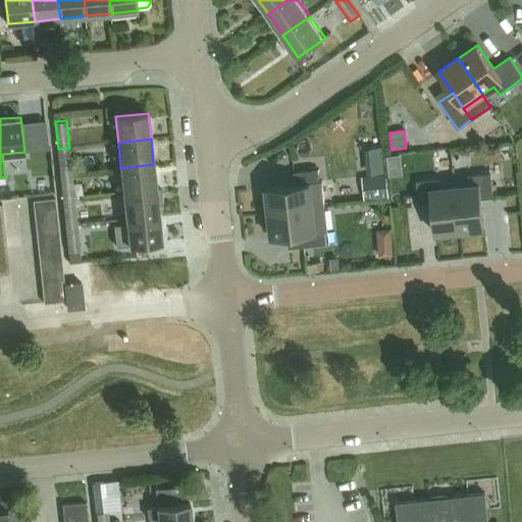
[(58,149),(60,174),(72,173),(69,148),(58,149)]
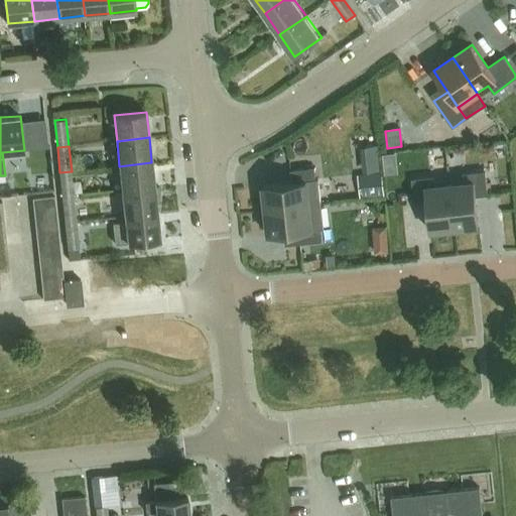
[(122,191),(154,187),(151,162),(119,166),(122,191)]
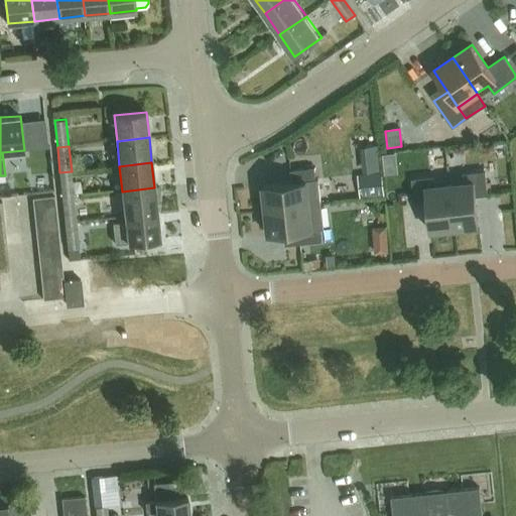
[(292,182),(263,185),(266,211),(309,206),(320,205),(318,180),(316,180),(314,168),(291,171),(292,182)]
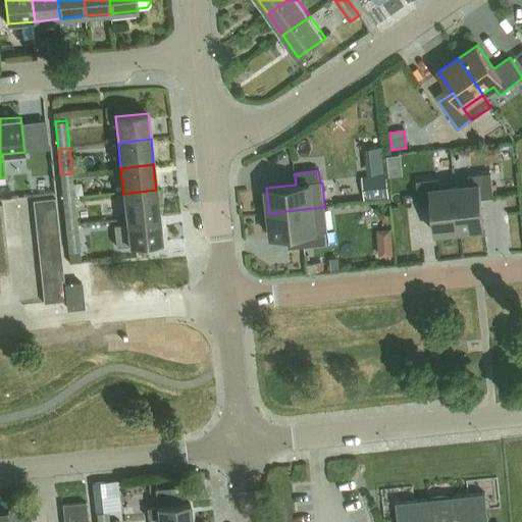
[(60,174),(63,200),(75,199),(72,173),(60,174)]
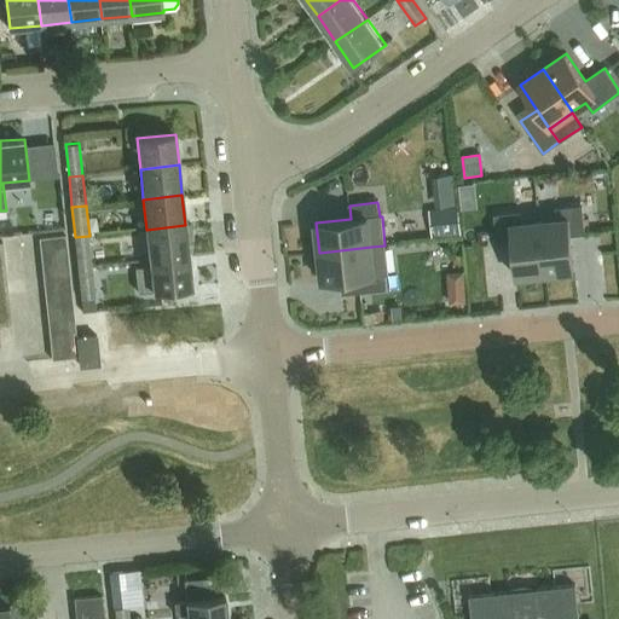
[(539,221),(545,273),(574,270),(571,236),(585,235),(583,206),(566,207),(567,219),(539,221)]
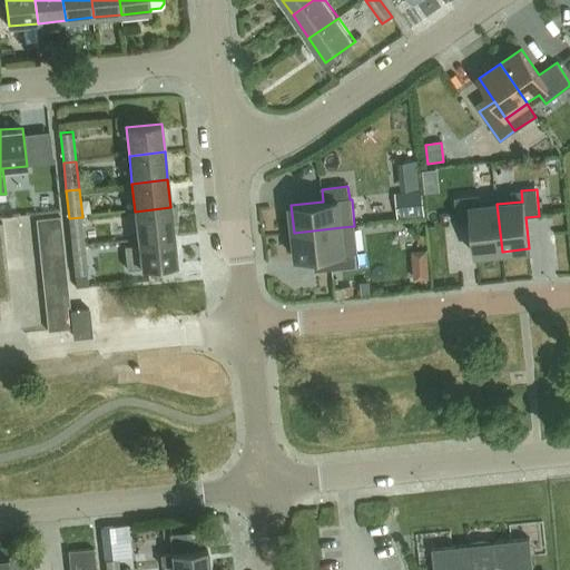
[(395,219),(422,216),(420,194),(393,197),(395,219)]
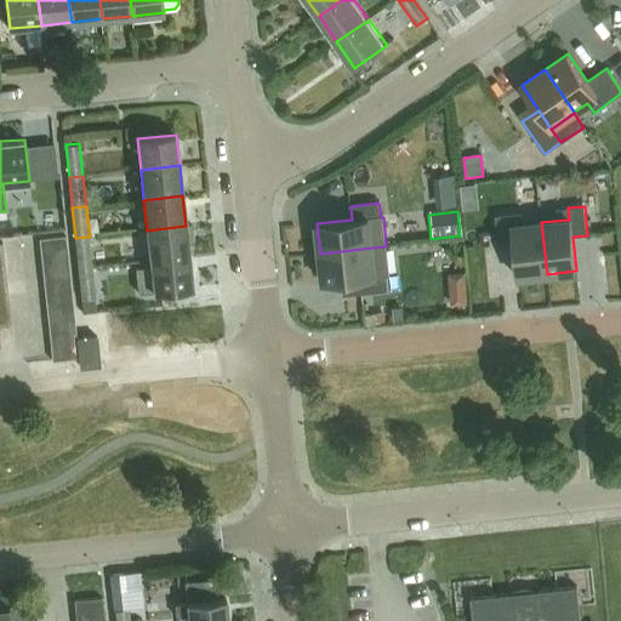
[(547,274),(541,222),(524,224),(523,212),(496,216),(499,245),(513,243),(517,277),(547,274)]
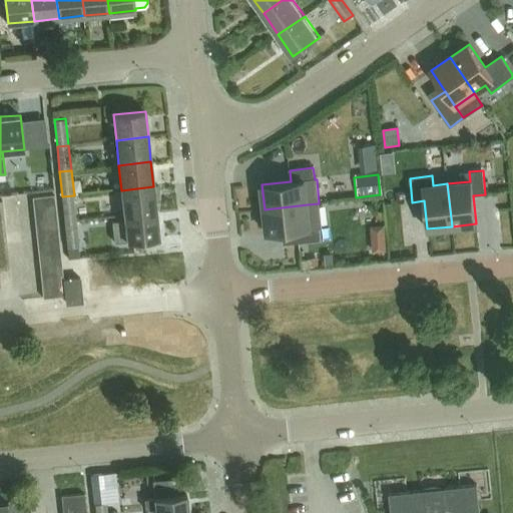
[(124,215),(156,211),(153,186),(121,190),(124,215)]
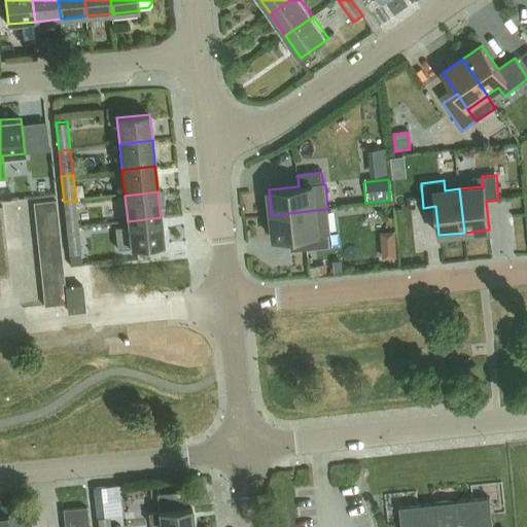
[(57,211),(56,200),(33,202),(34,214),(57,211)]
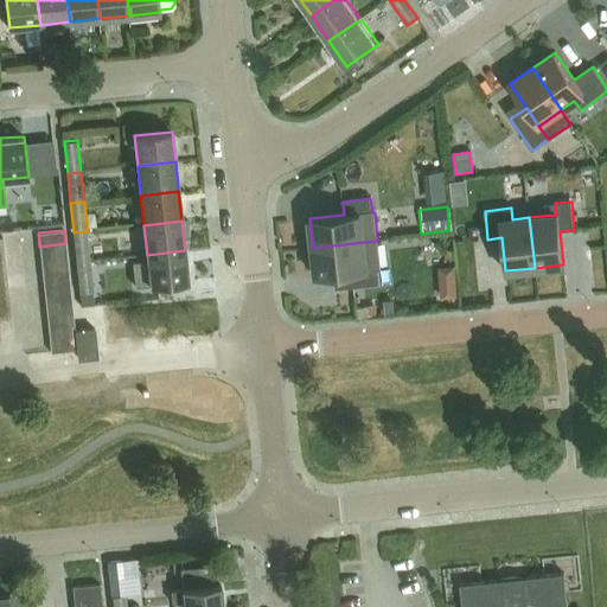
[(74,232),(77,262),(90,261),(88,231),(74,232)]
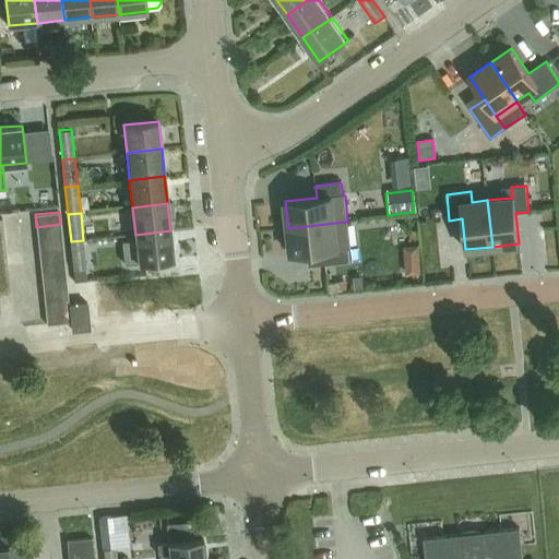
[(335,223),(288,228),(292,254),(322,251),(323,264),(349,262),(348,248),(351,248),(347,222),(335,223)]
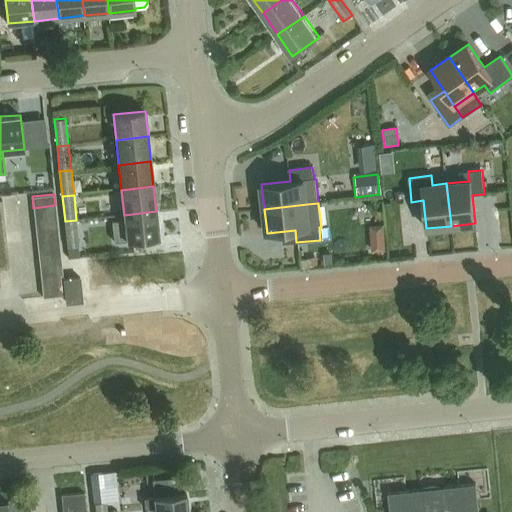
[(56,217),(55,205),(33,208),(34,219),(56,217)]
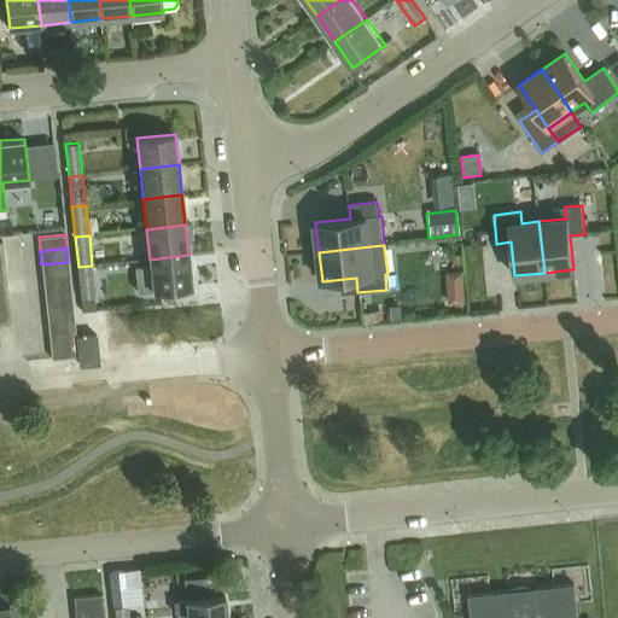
[(188,255),(150,260),(152,290),(191,286),(188,255)]
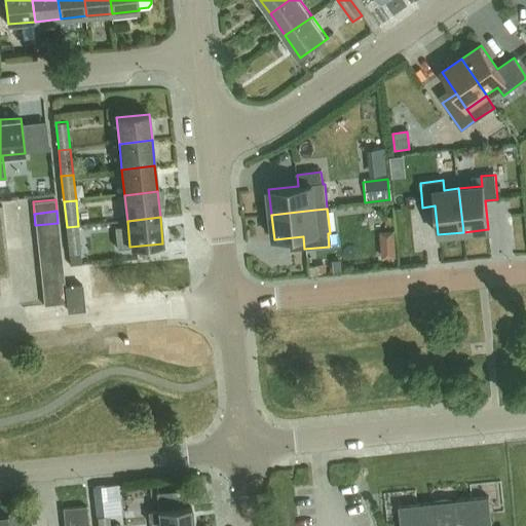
[(60,234),(58,223),(35,225),(36,236),(60,234)]
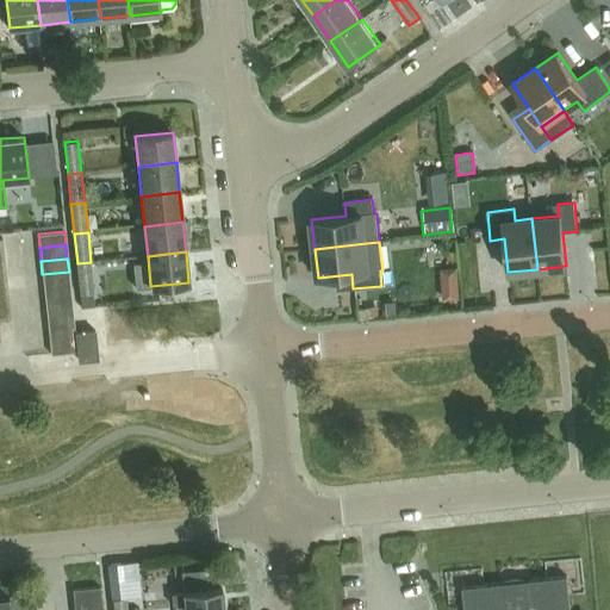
[(91,262),(78,263),(80,294),(94,293),(91,262)]
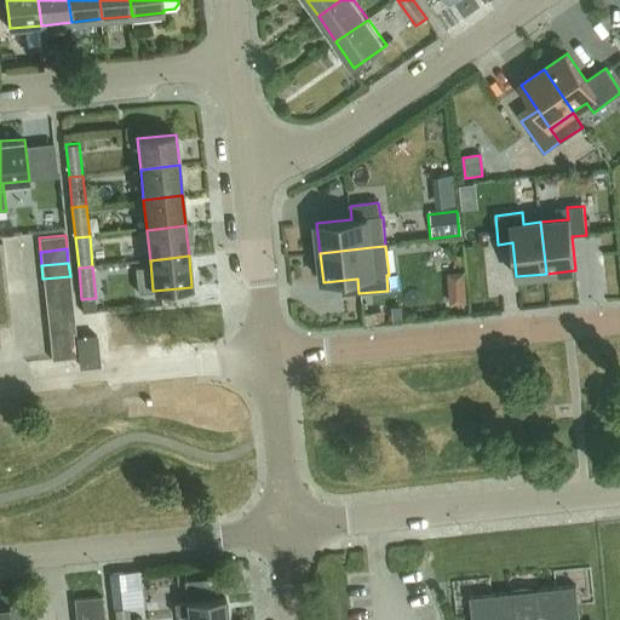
[(72,290),(70,276),(42,279),(44,293),(72,290)]
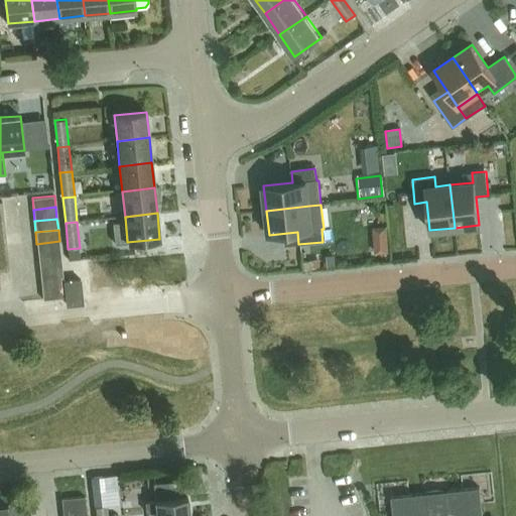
[(60,253),(59,241),(36,244),(37,255),(60,253)]
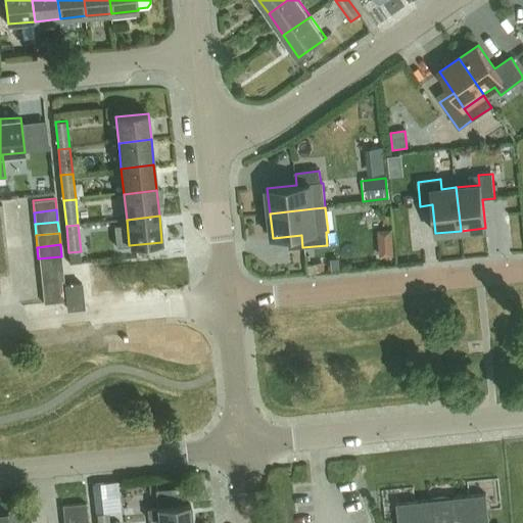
[(392,244),(378,245),(379,256),(393,255),(392,244)]
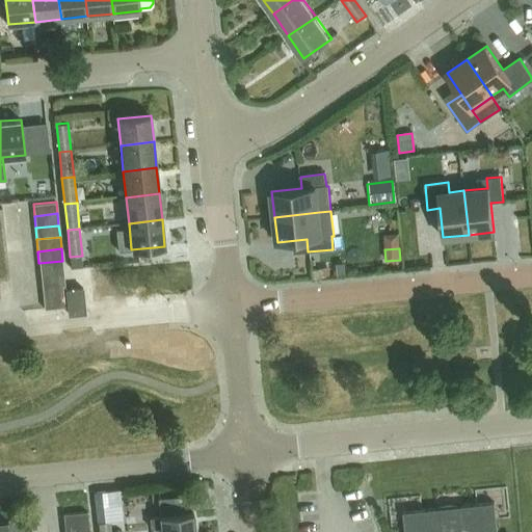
[(63,272),(62,261),(38,263),(40,274),(63,272)]
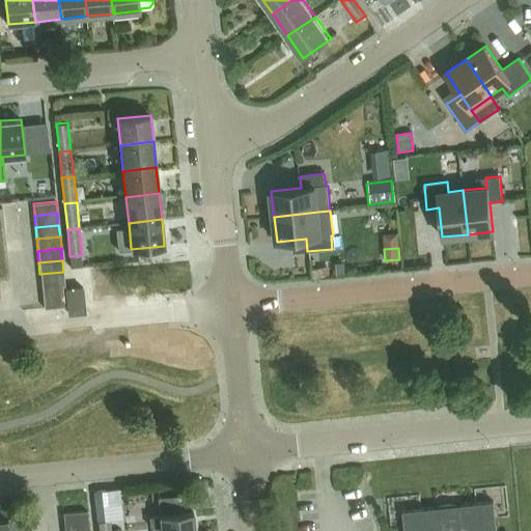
[(344,264),(336,266),(337,275),(344,275),(344,264)]
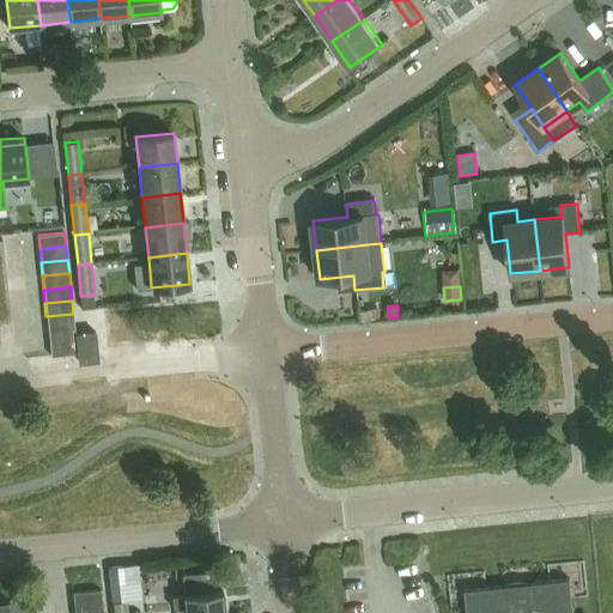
[(0,322),(10,322),(8,308),(0,308),(0,322)]
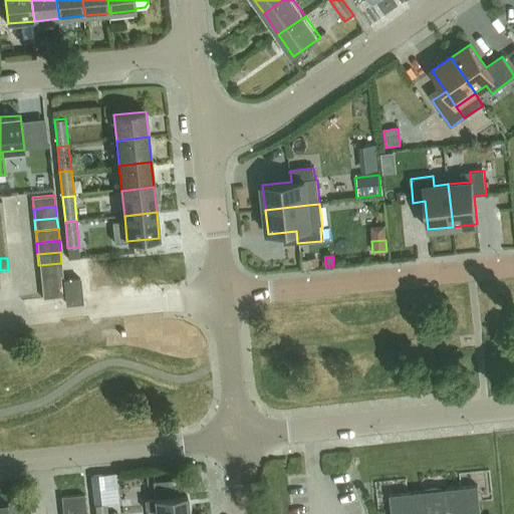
[(311,259),(302,260),(303,271),(312,270),(311,259)]
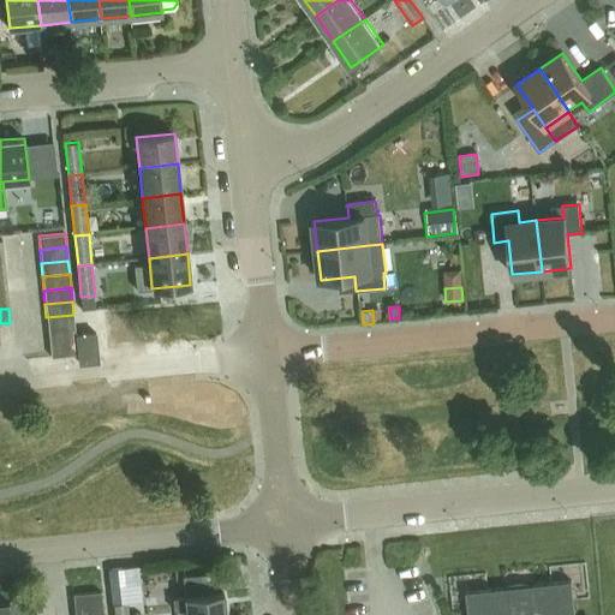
[(75,329),(73,315),(46,317),(48,332),(75,329)]
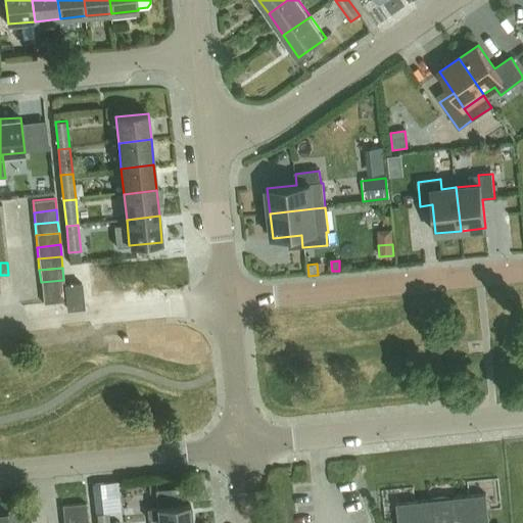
[(65,291),(64,285),(63,280),(41,282),(42,293),(65,291)]
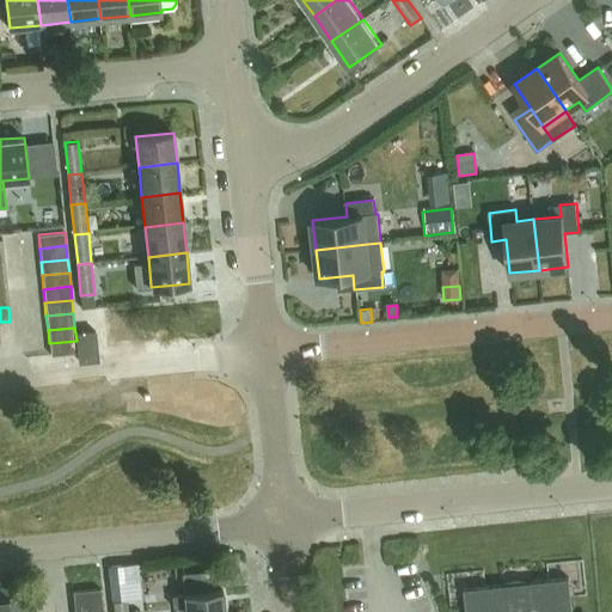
[(77,341),(78,354),(78,363),(97,361),(95,331),(75,334),(77,341)]
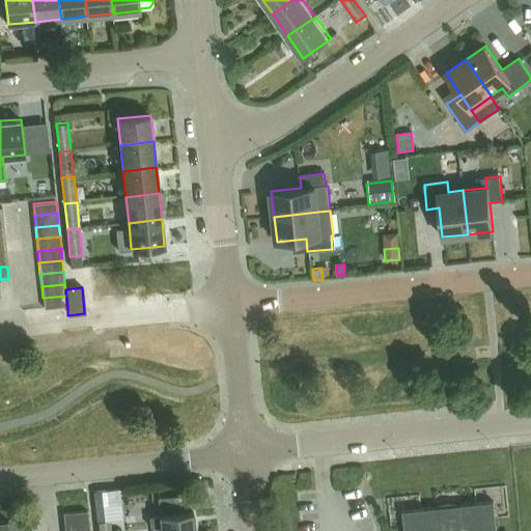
[(67,307),(66,296),(43,298),(44,310),(67,307)]
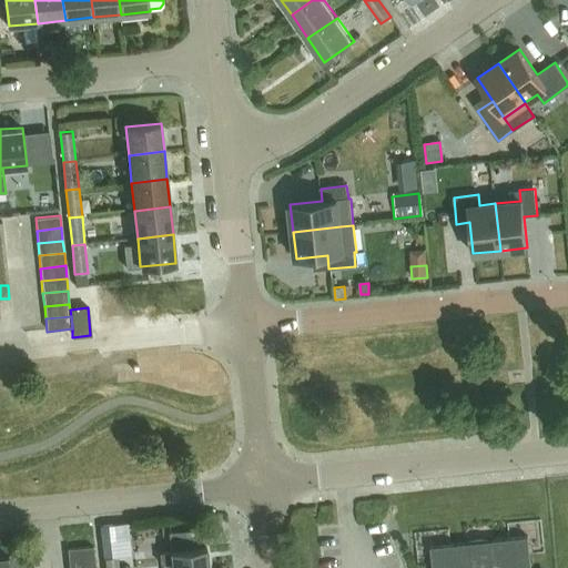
[(117,558),(119,558),(115,527),(100,528),(103,559),(117,558)]
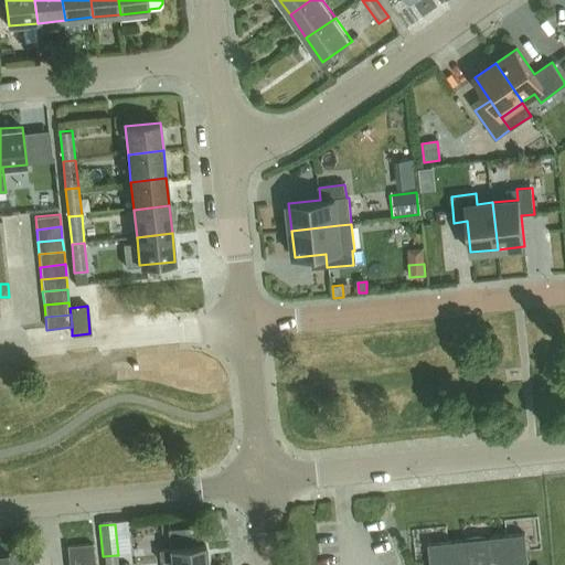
[(530,564),(526,534),(429,544),(430,564),(530,564)]
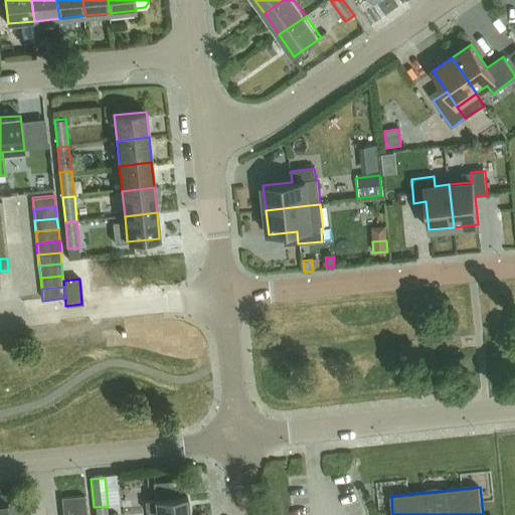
[(84,496),(61,499),(62,510),(86,507),(84,496)]
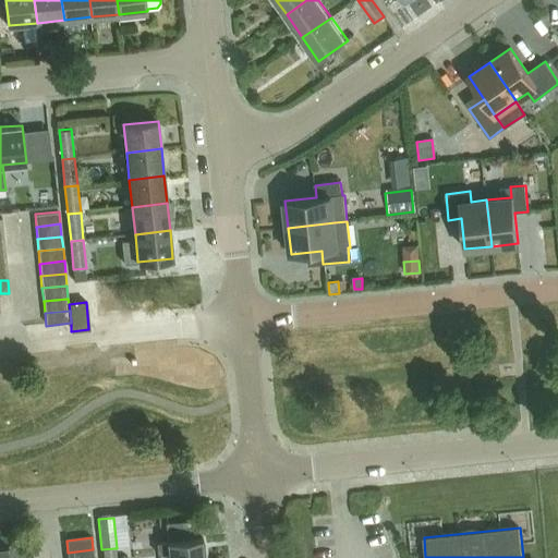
[(168,557),(204,557),(202,538),(167,543),(168,554),(168,557)]
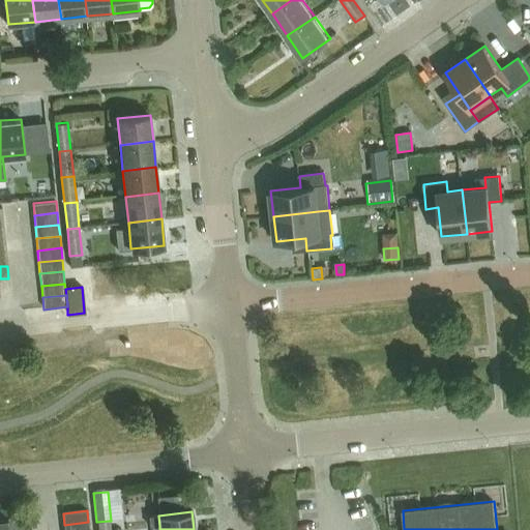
[(158,516),(148,517),(149,527),(159,526),(158,516)]
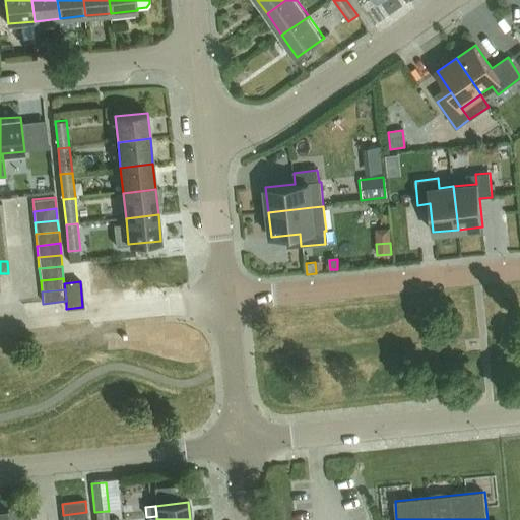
[(6,519),(8,519),(29,518),(28,507),(5,510),(6,519)]
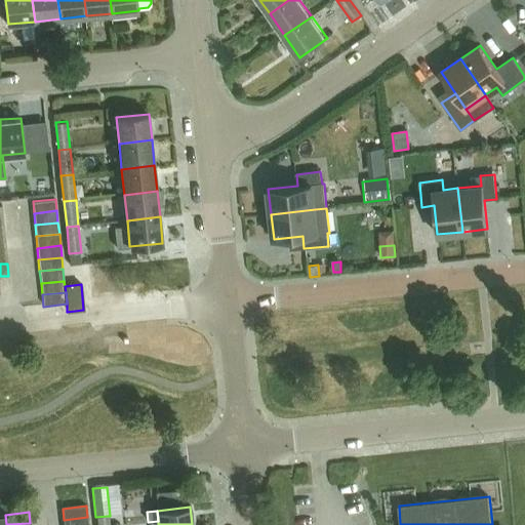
[(95,524),(108,524),(108,516),(95,517),(95,524)]
